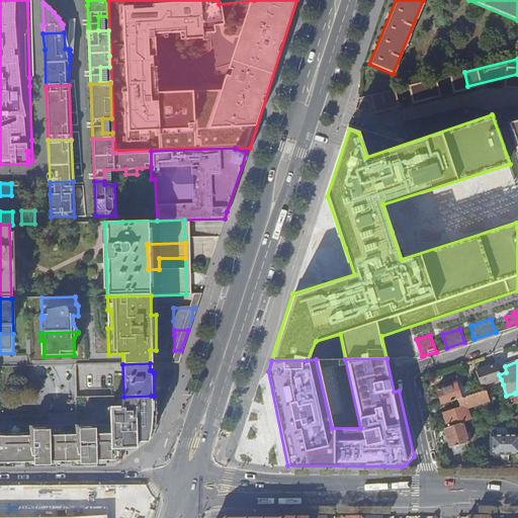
[(499,374),(496,365),(476,371),(480,385),(501,379),(499,374)]
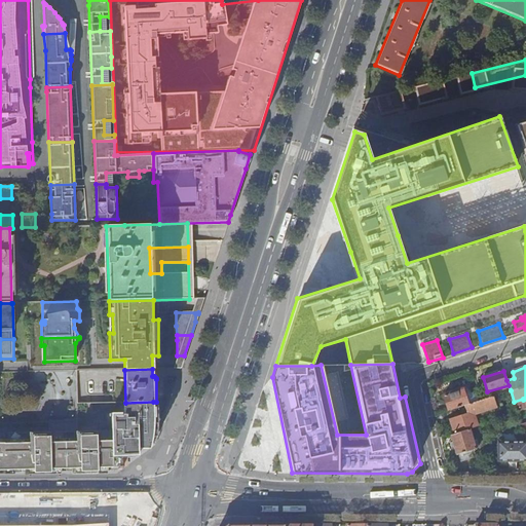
[(443,396),(448,411),(464,406),(479,401),(476,391),(470,393),(464,396),(463,393),(462,389),(443,396)]
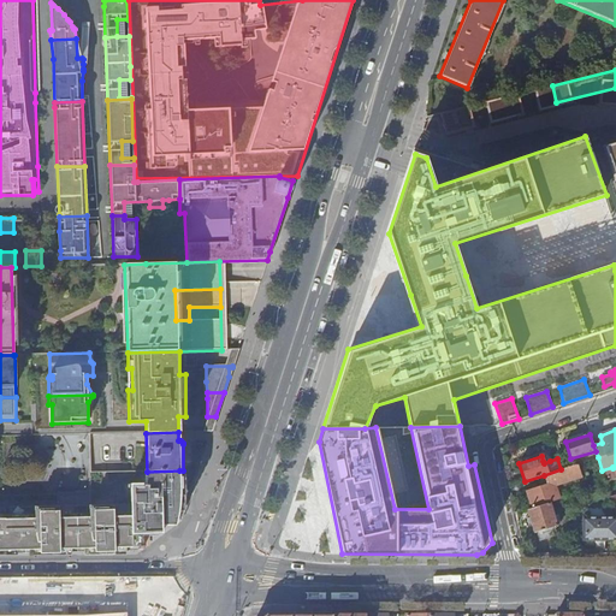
[(570,467),(561,469),(544,475),(546,485),(526,491),(532,509),(550,503),(552,502),(548,489),(574,479),(570,467)]
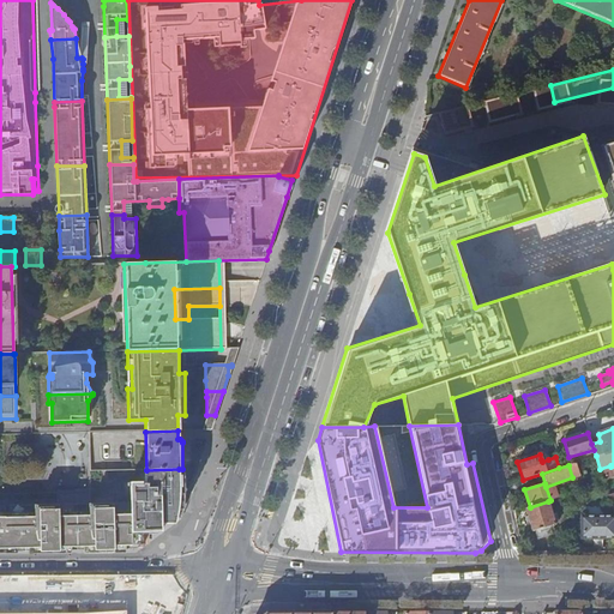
[(131,503),(82,504),(83,547),(128,546),(142,546),(142,533),(161,533),(161,519),(161,516),(167,516),(167,519),(175,519),(181,519),(186,504),(181,504),(181,475),(179,475),(179,469),(146,470),(144,470),(144,483),(143,483),(143,482),(131,482),(131,503)]
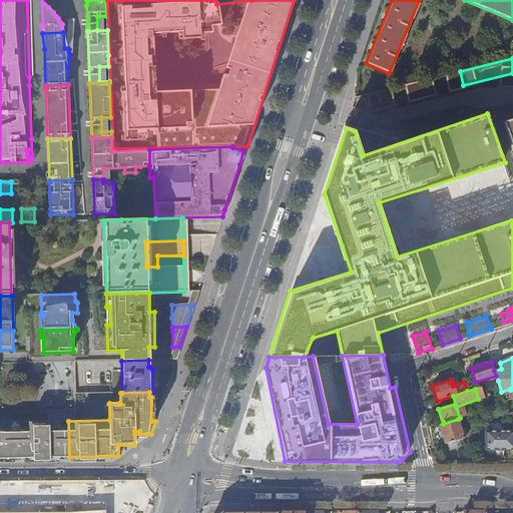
[(443,424),(439,425),(446,444),(448,443),(450,451),(464,446),(462,439),(464,438),(464,437),(467,436),(465,430),(462,431),(458,419),(443,424)]
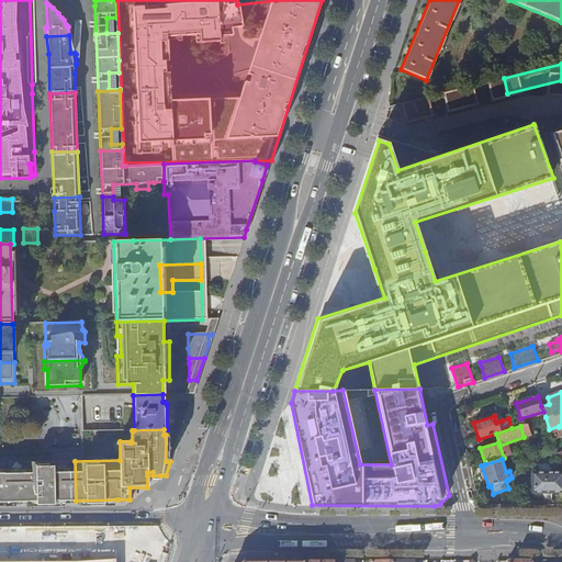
[(0,464),(0,501),(35,501),(36,502),(55,502),(54,495),(59,495),(57,476),(54,476),(54,461),(3,462),(1,462),(0,464)]
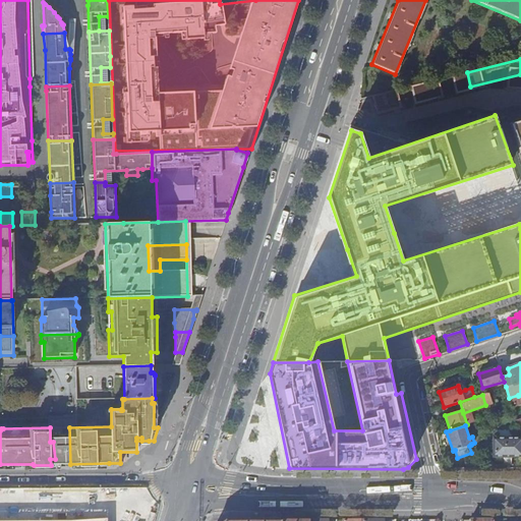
[(69,427),(50,427),(50,442),(53,442),(55,459),(50,459),(51,465),(34,465),(33,464),(0,464),(0,469),(13,469),(13,467),(23,467),(23,469),(60,469),(59,467),(70,467),(70,464),(69,427)]
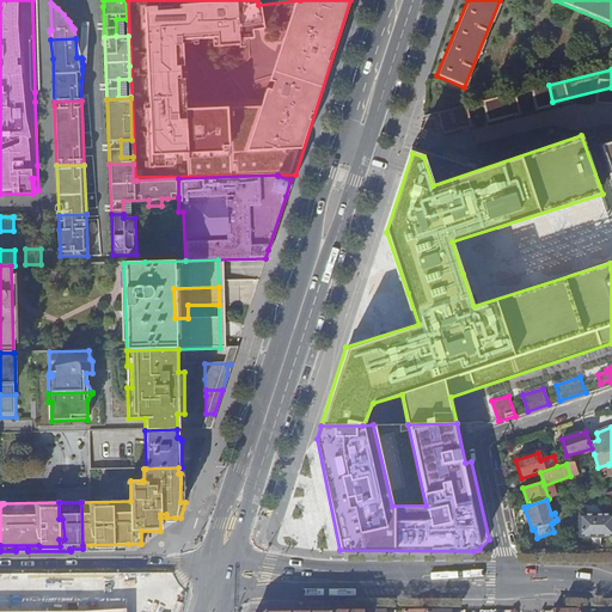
[(591,537),(600,537),(600,532),(611,532),(611,514),(579,514),(579,537),(591,537)]
